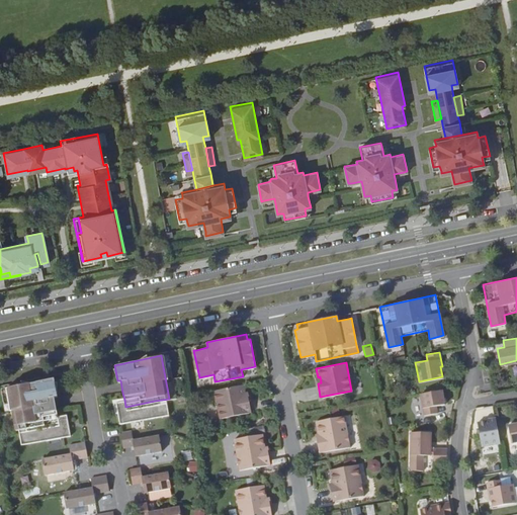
[(57,415),(56,408),(53,396),(57,396),(53,377),(7,387),(14,429),(27,427),(58,422),(57,415)]
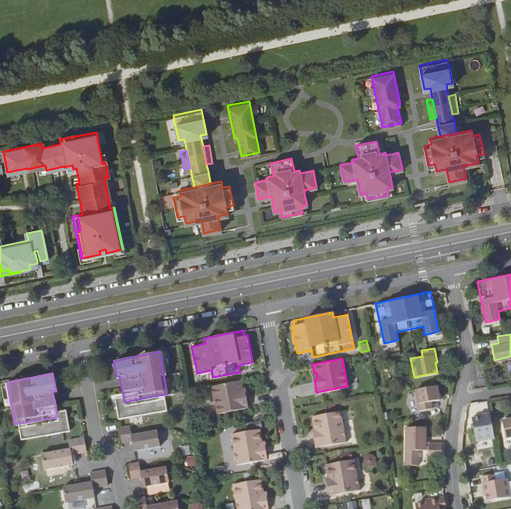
[(240,379),(211,385),(217,413),(248,406),(245,393),(241,394),(240,388),(242,388),(240,379)]
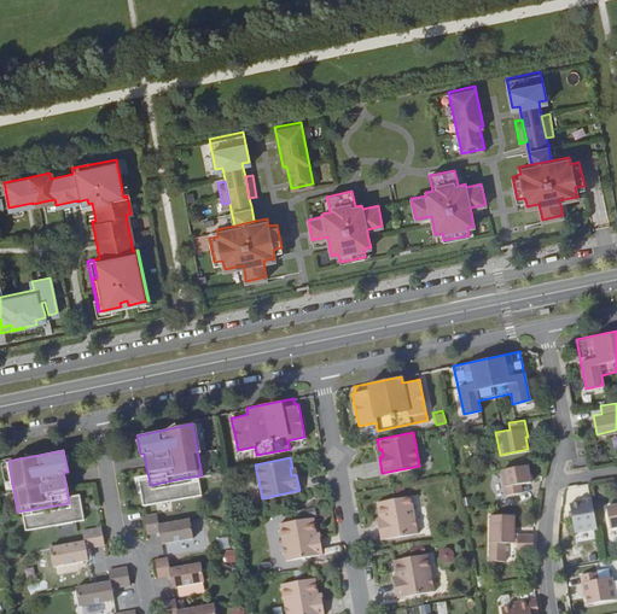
[(530,480),(527,463),(500,468),(505,493),(521,491),(519,483),(530,480)]
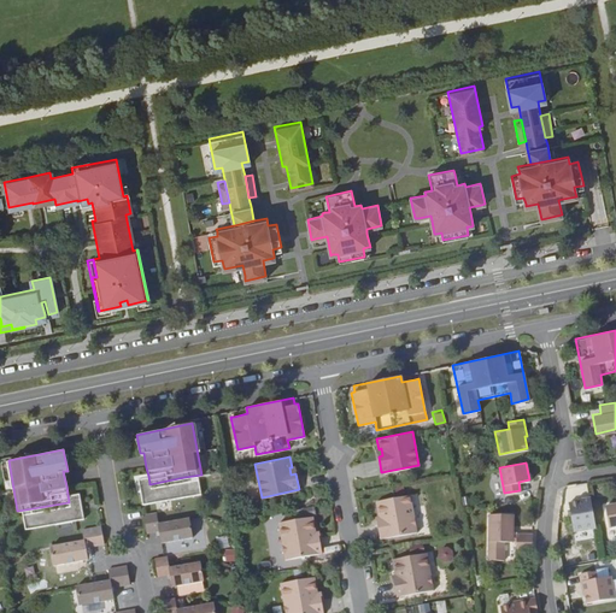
[(188,495),(185,477),(150,484),(148,476),(138,478),(142,504),(188,495)]
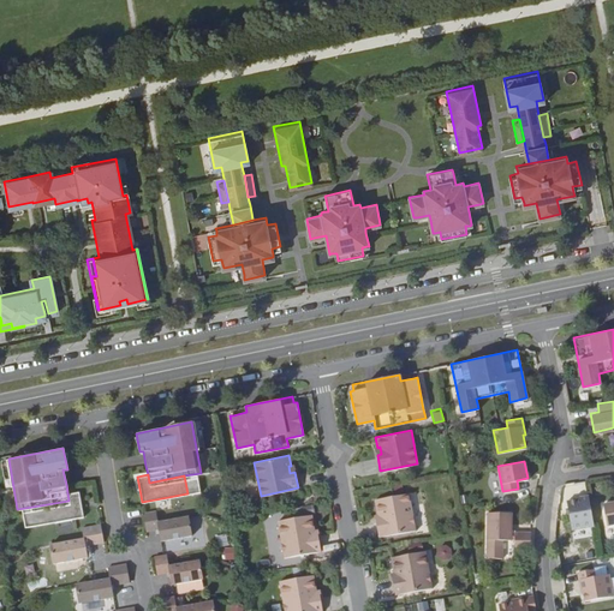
[(78,491),(67,492),(69,501),(33,507),(36,525),(83,516),(78,491)]
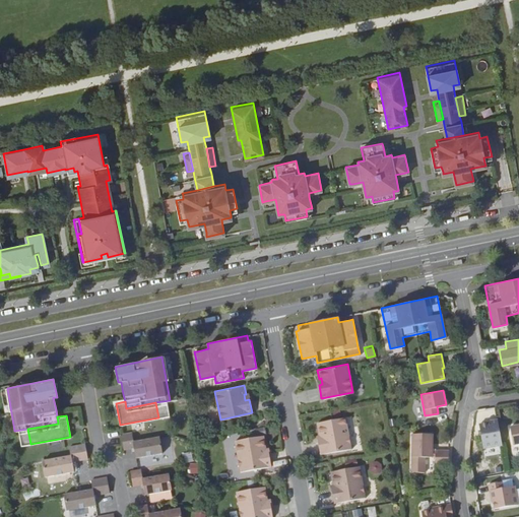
[(317,440),(320,453),(350,448),(345,416),(316,422),(319,436),(321,436),(321,439),(317,440)]
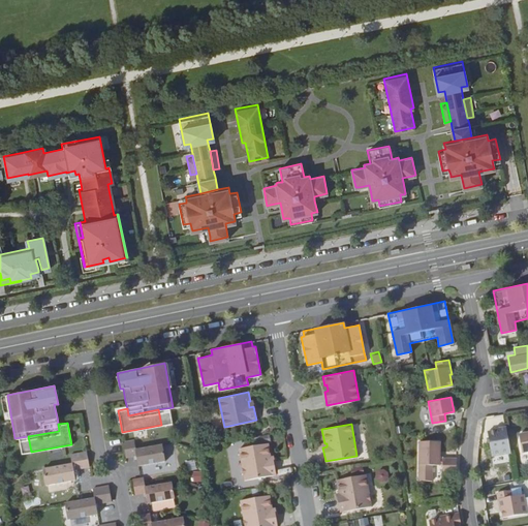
[(509,451),(504,425),(497,426),(497,428),(486,430),(491,454),(509,451)]
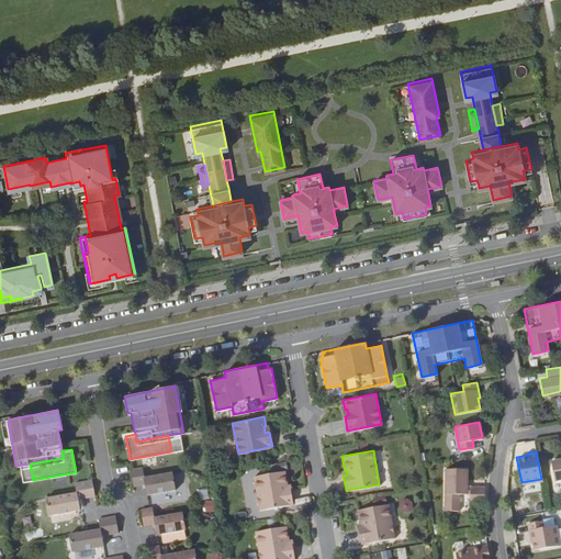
[(560,457),(550,459),(553,479),(560,477),(560,457)]
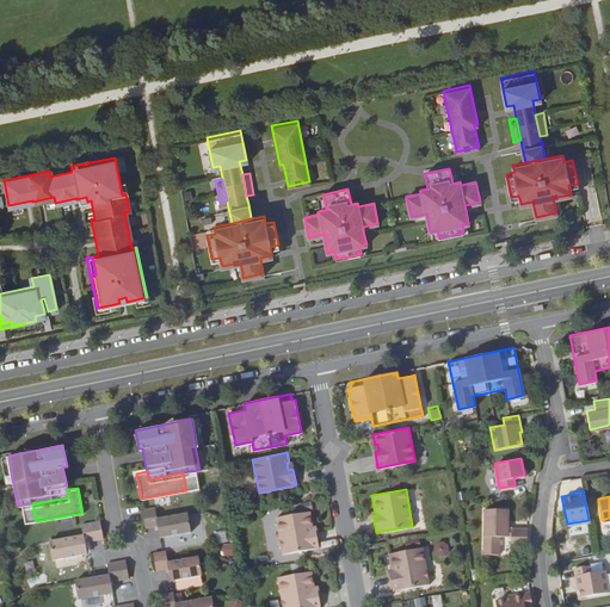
[(154,506),(141,508),(145,527),(156,525),(159,536),(190,531),(186,512),(156,518),(154,506)]
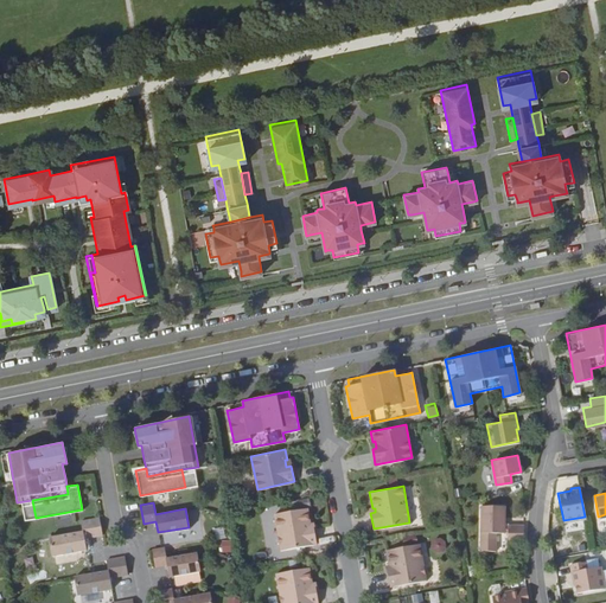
[(504,504),(480,504),(480,549),(495,549),(496,531),(504,531),(504,523),(504,504)]
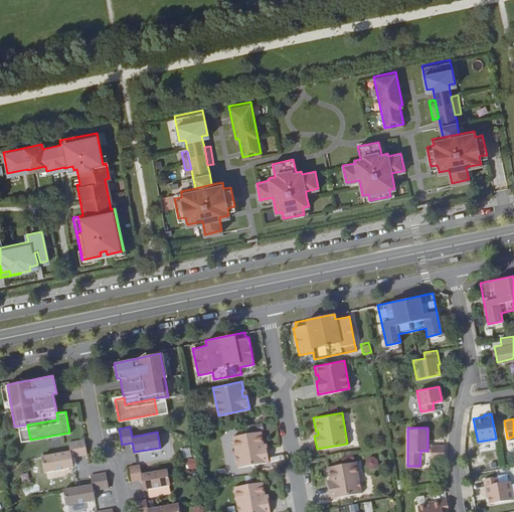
[(263,445),(261,431),(231,436),(237,466),(268,461),(266,448),(262,448),(261,446),(263,445)]
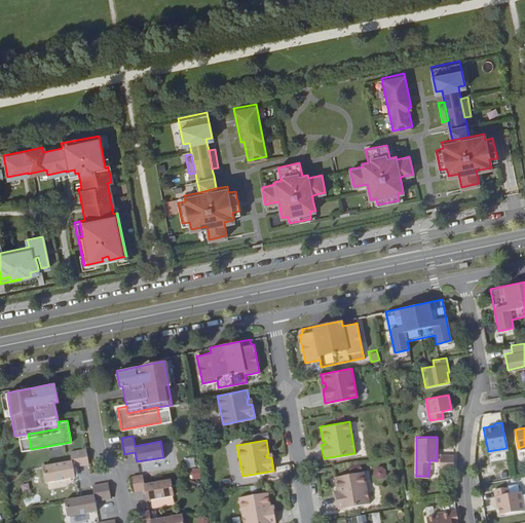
[(88,463),(85,448),(70,451),(71,460),(41,465),(44,481),(74,476),(72,465),(88,463)]
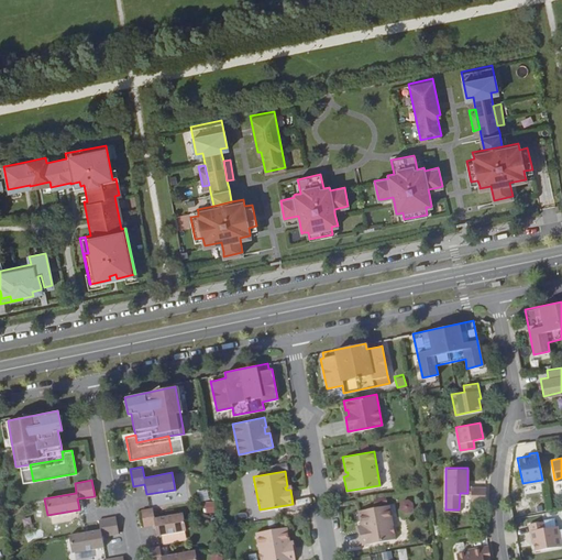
[(485,501),(485,486),(471,485),(471,493),(471,501),(485,501)]
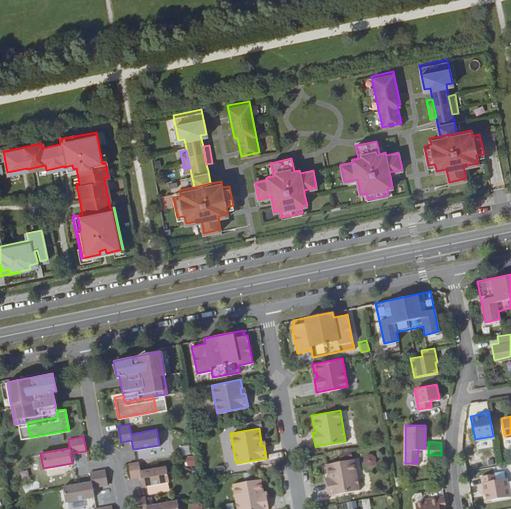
[(374,452),(364,452),(364,463),(374,463),(374,452)]
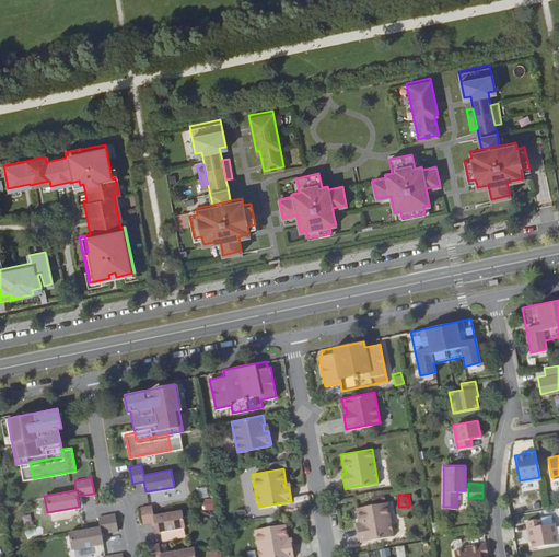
[(212,508),(212,496),(201,497),(202,508),(212,508)]
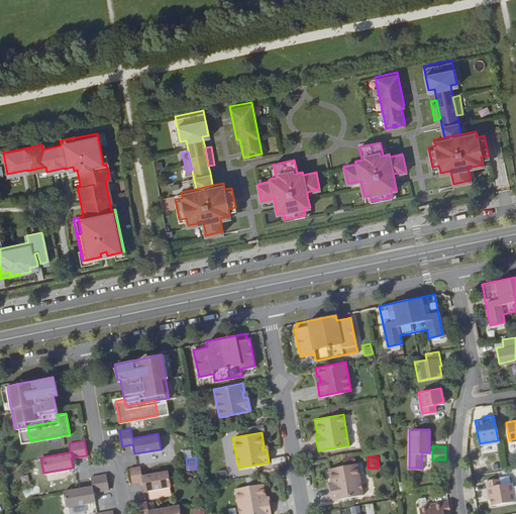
[(364,461),(356,463),(363,494),(369,492),(364,461)]
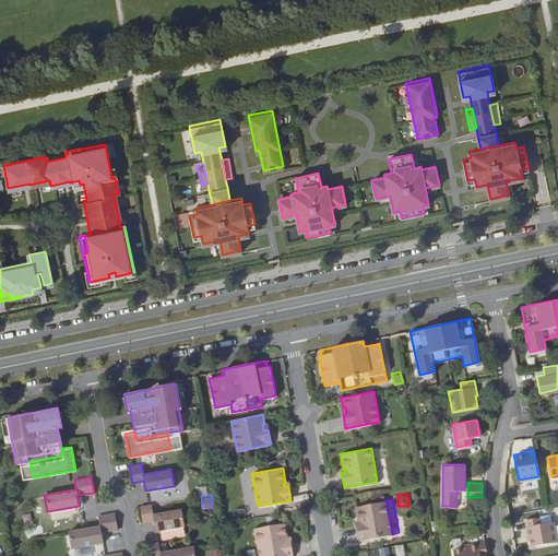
[(152,503),(153,510),(171,508),(170,500),(152,503)]
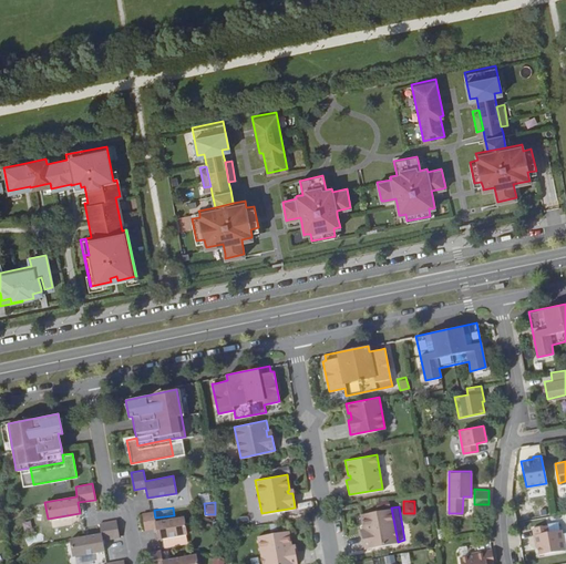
[(361,533),(363,547),(398,542),(391,508),(360,513),(362,529),(366,529),(366,532),(361,533)]
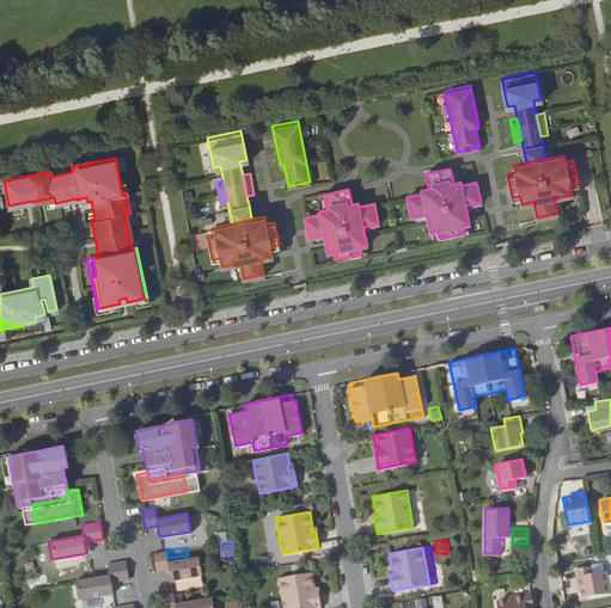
[(201,575),(197,556),(166,560),(165,551),(152,552),(154,571),(167,569),(170,581),(201,575)]
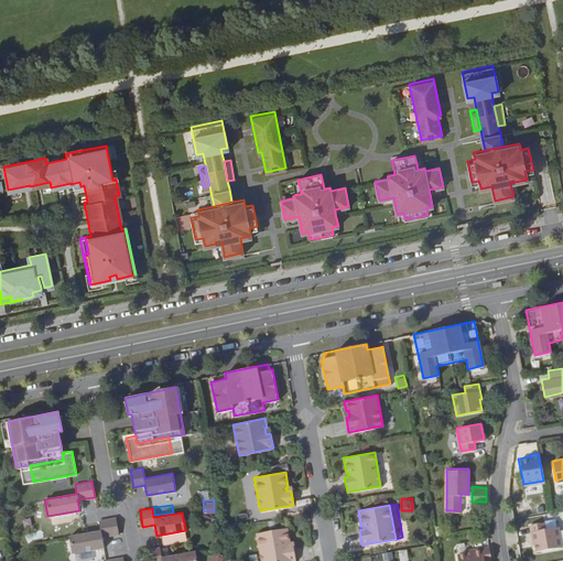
[(118,533),(116,516),(98,519),(99,529),(68,536),(72,552),(104,547),(101,537),(118,533)]
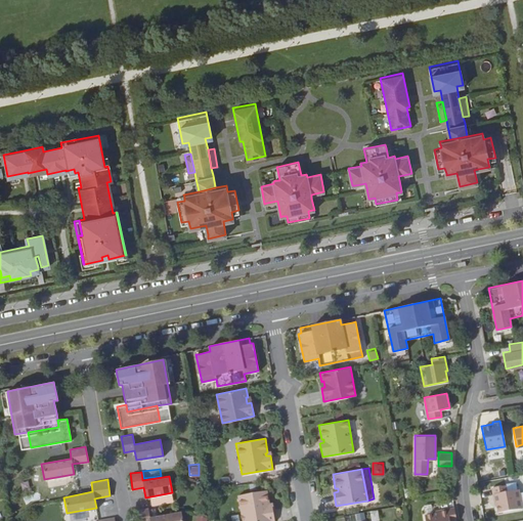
[(505,483),(491,486),(493,501),(495,500),(496,511),(521,507),(518,487),(506,489),(505,483)]
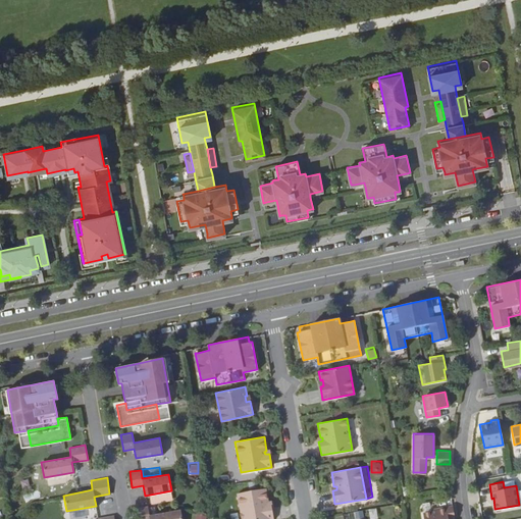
[(265,487),(237,492),(241,518),(268,518),(273,518),(271,505),(266,505),(266,503),(268,502),(265,487)]
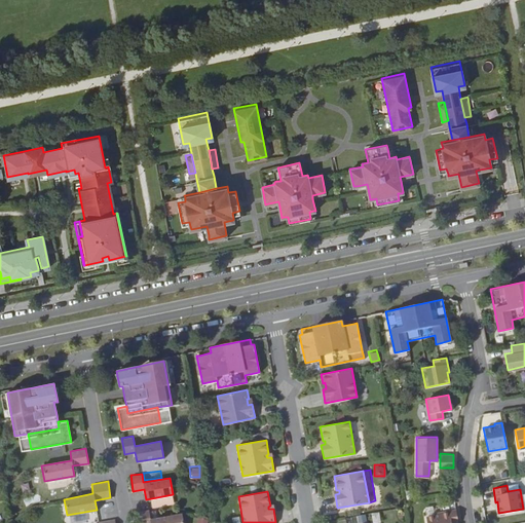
[(458,522),(456,508),(441,511),(441,513),(425,516),(426,522),(451,522),(458,522)]
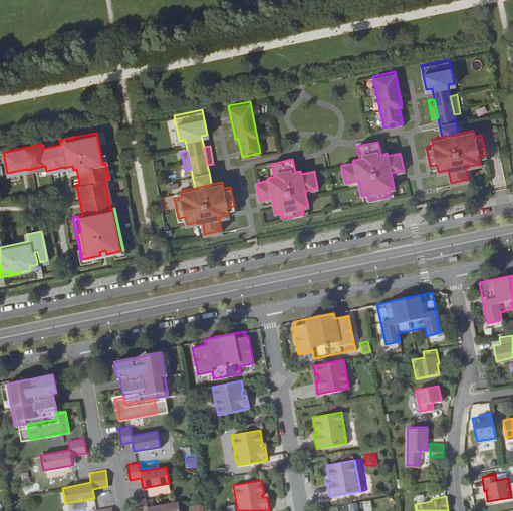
[(179,510),(177,501),(147,506),(145,498),(134,499),(136,510),(179,510)]
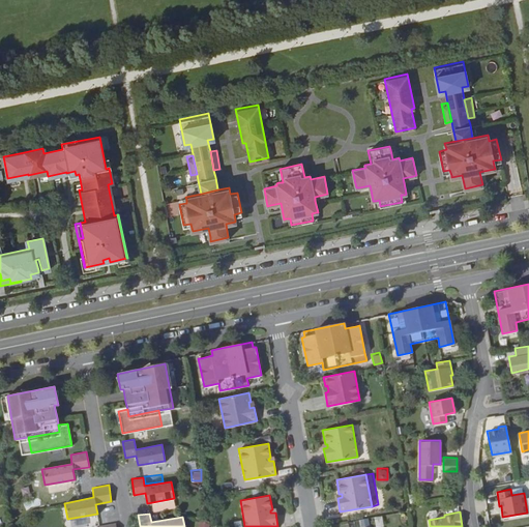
[(381,514),(374,515),(375,524),(382,523),(381,514)]
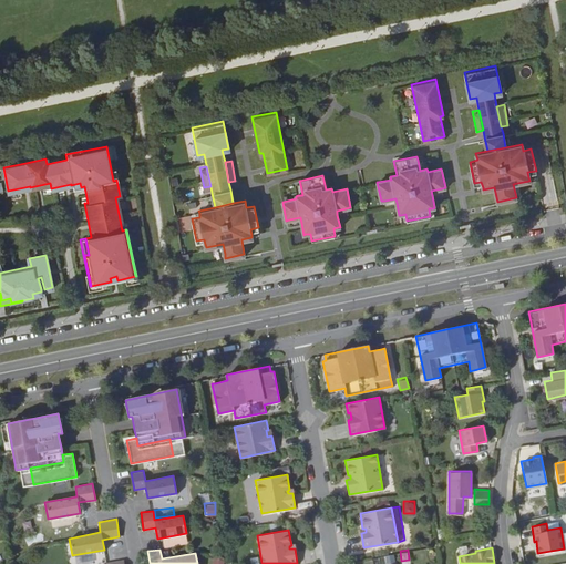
[(250,563),(258,563),(257,554),(249,556),(250,563)]
